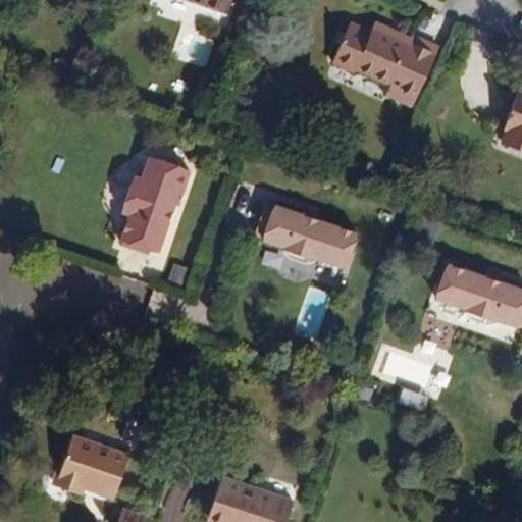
[(197,0),(228,11),(231,0),(197,0)]
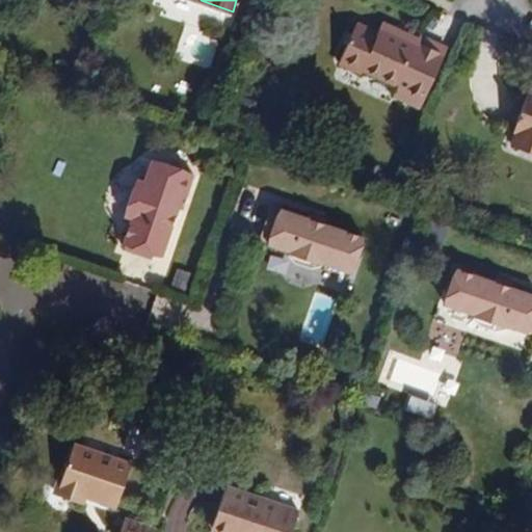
[(399,83),(415,45),(378,29),(376,33),(354,24),(339,63),(361,72),(363,69),(399,83)]
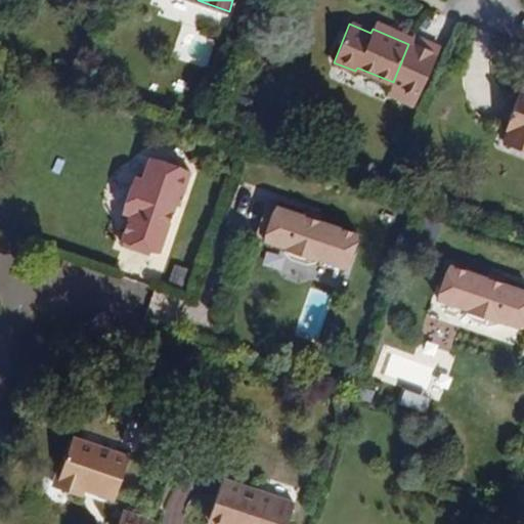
[(523,92),(522,91),(509,128),(513,129),(507,144),(523,149),(523,92)]
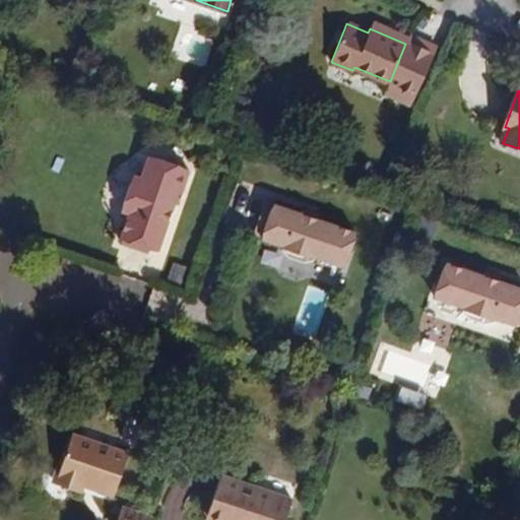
[(156,249),(174,203),(178,204),(190,171),(180,167),(178,160),(169,156),(163,160),(149,155),(141,176),(135,174),(121,209),(128,211),(120,236),(122,237),(120,242),(146,251),(148,246),(156,249)]
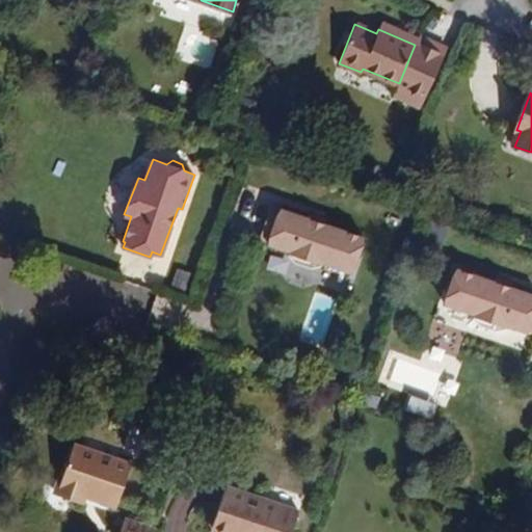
[(354,233),(354,235),(325,225),(327,220),(312,215),(310,220),(271,207),(259,242),(289,253),(288,256),(293,264),(310,269),(320,267),(321,264),(343,270),(343,268),(353,272),(365,236),(354,233)]
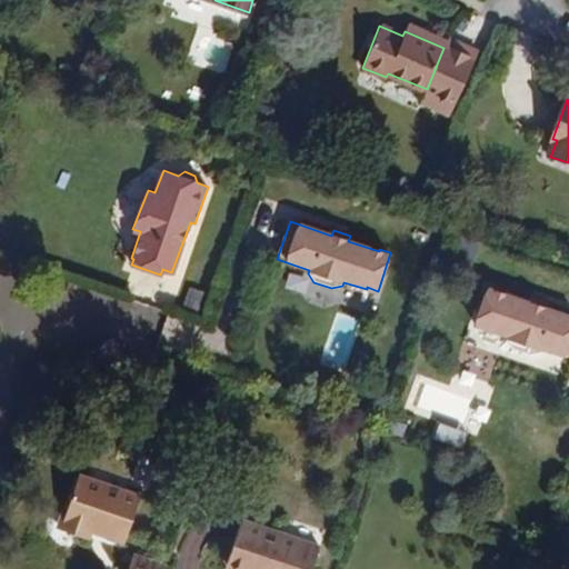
[(568,352),(568,313),(547,306),(548,301),(531,296),(530,300),(489,286),(476,323),(508,335),(506,339),(513,347),(530,352),(541,350),(542,347),(565,353),(566,351),(568,352)]
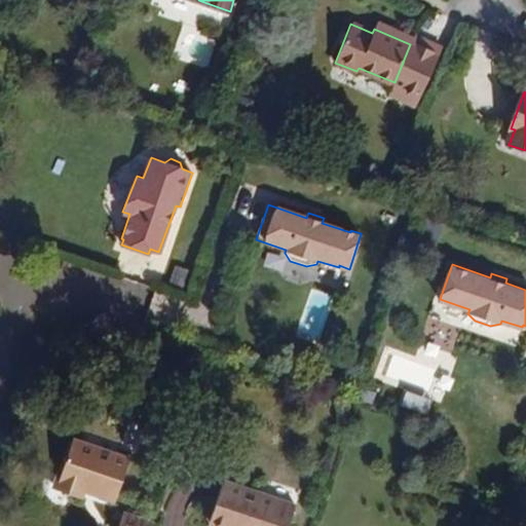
[(188,286),(191,268),(174,265),(171,283),(188,286)]
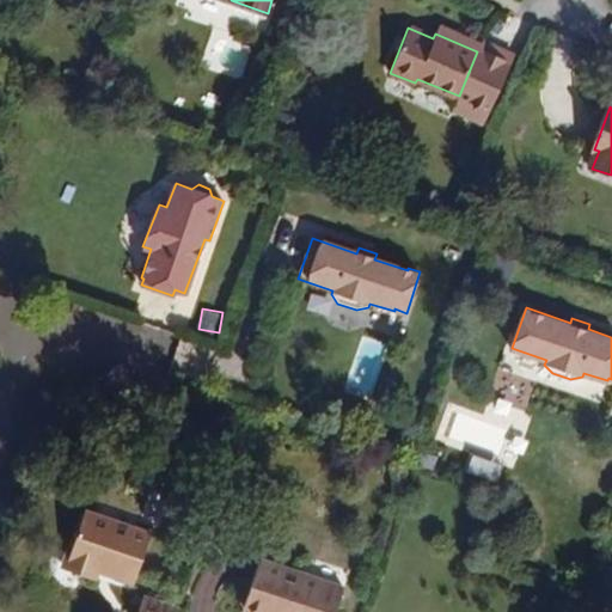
[(179,520),(187,501),(167,494),(159,513),(179,520)]
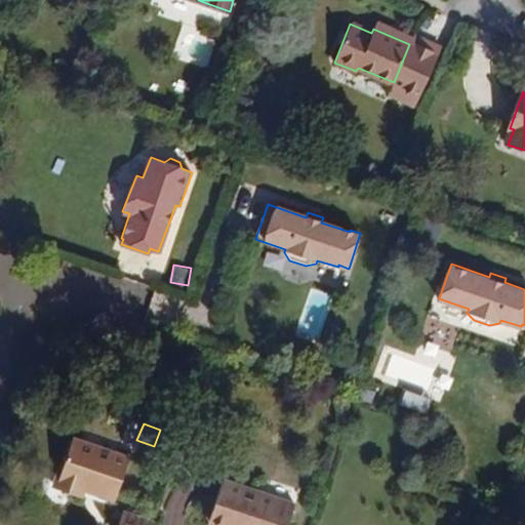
[(116,500),(130,459),(72,439),(54,487),(80,497),(83,489),(116,500)]
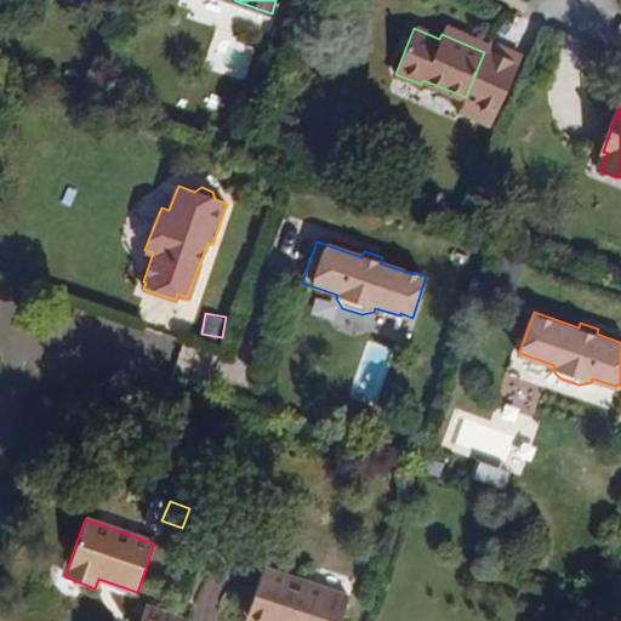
[(341,620),(349,597),(263,568),(249,611),(277,620),(341,620)]
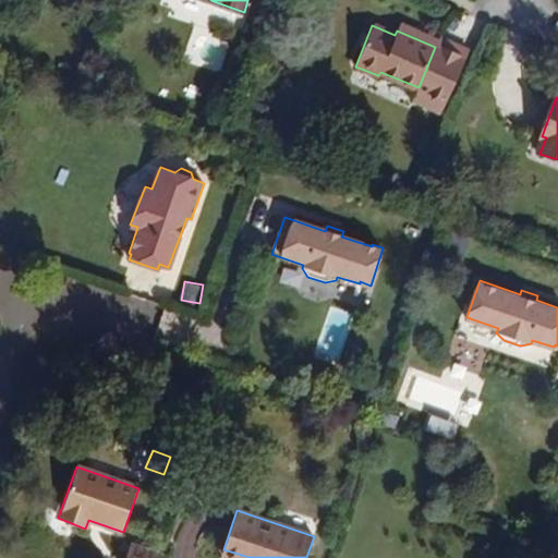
[(161,557),(164,555),(131,543),(125,557),(161,557)]
